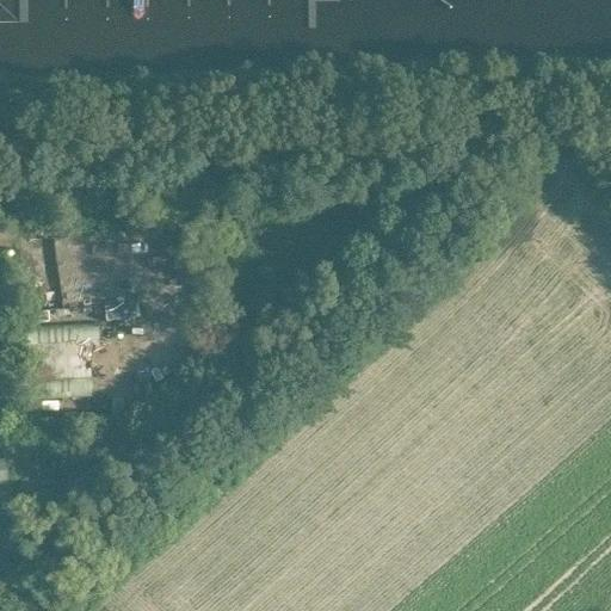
[(0,0),(0,23),(19,23),(18,0),(0,0)]
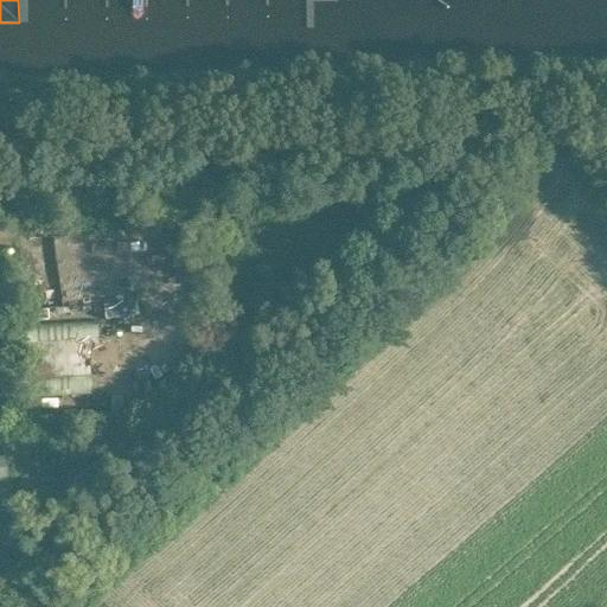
[(33,395),(90,394),(89,347),(96,347),(96,324),(32,325),(33,395)]
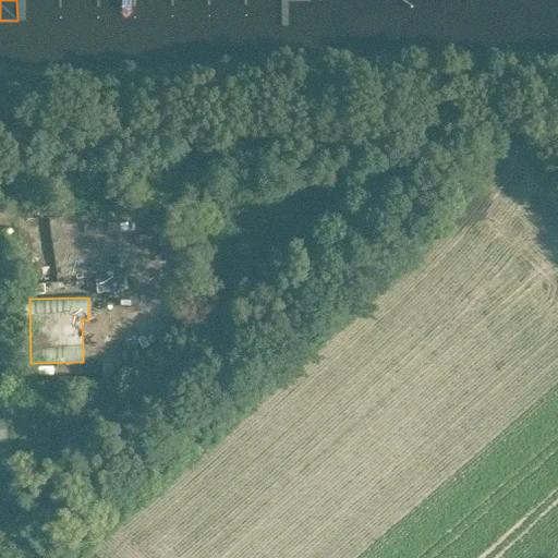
[(0,488),(17,487),(15,474),(0,476),(0,488)]
